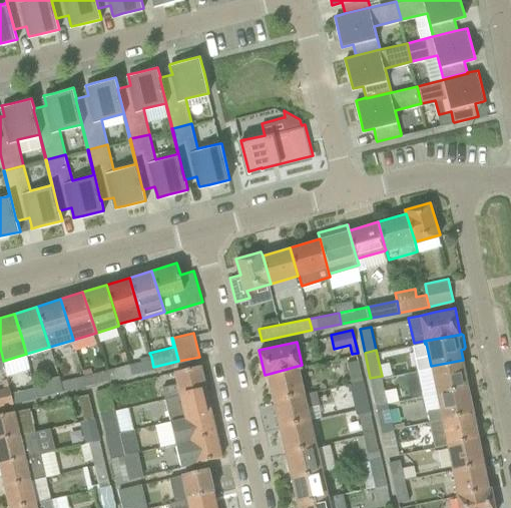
[(133,372),(153,367),(151,357),(130,362),(133,372)]
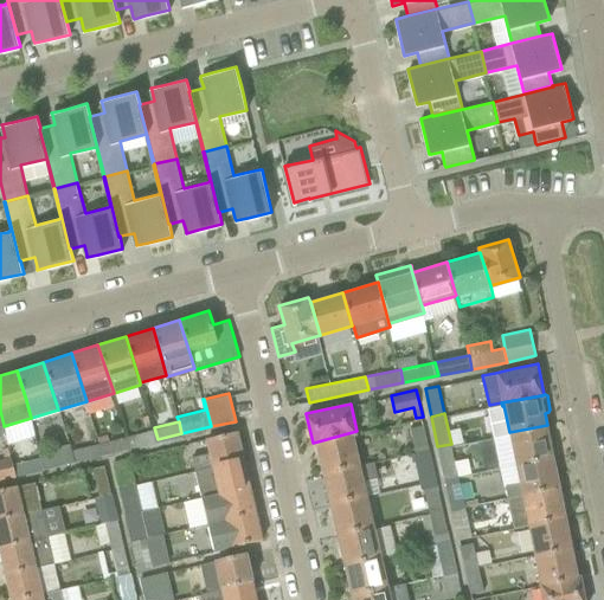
[(424,424),(411,427),(416,450),(429,446),(424,424)]
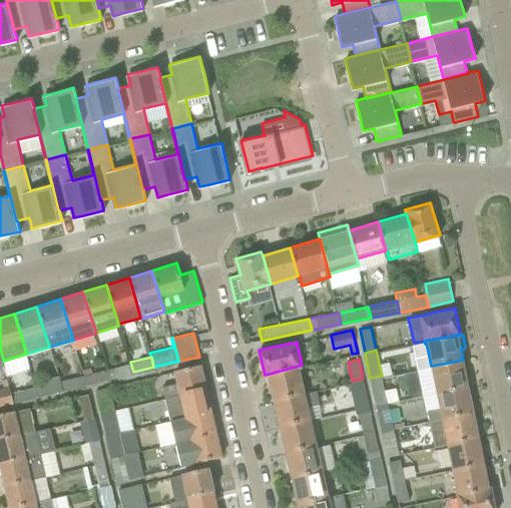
[(468,369),(465,369),(463,360),(431,366),(436,391),(471,384),(473,382),(470,371),(468,369)]
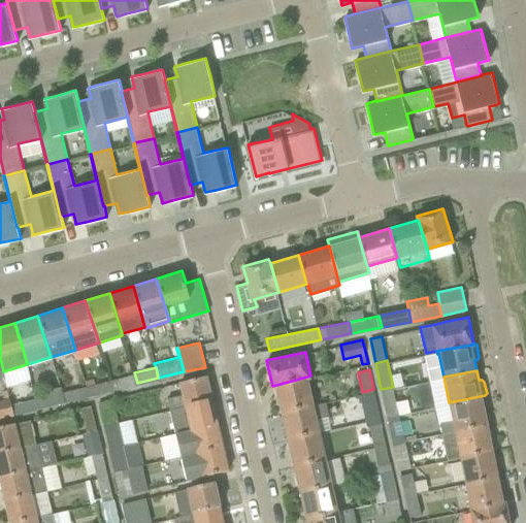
[(114,389),(137,383),(134,372),(111,379),(114,389)]
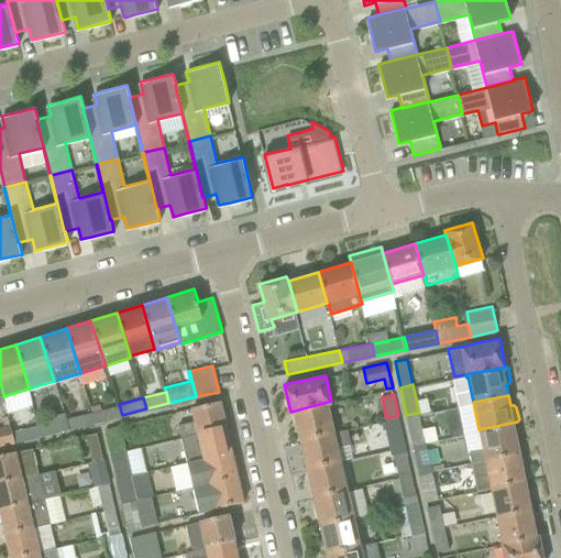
[(183,435),(227,425),(221,400),(193,406),(196,418),(179,423),(183,435)]
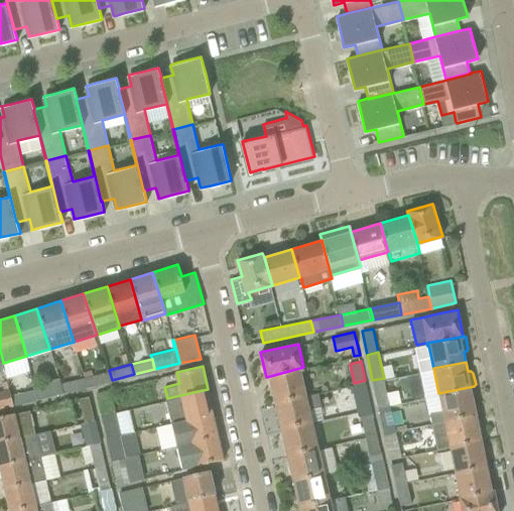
[(302,371),(304,371),(303,367),(270,376),(276,401),(307,394),(302,371)]
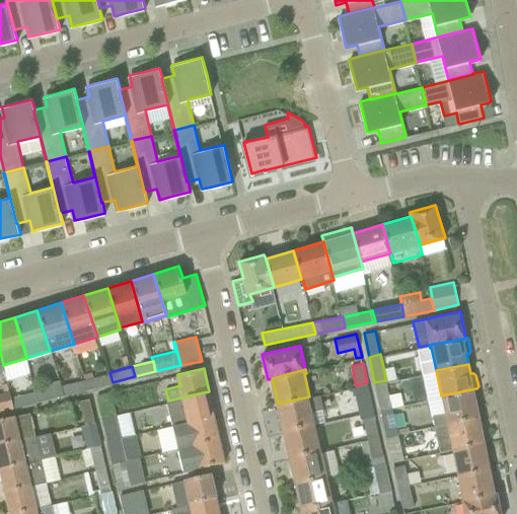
[(88,387),(113,382),(109,372),(85,378),(88,387)]
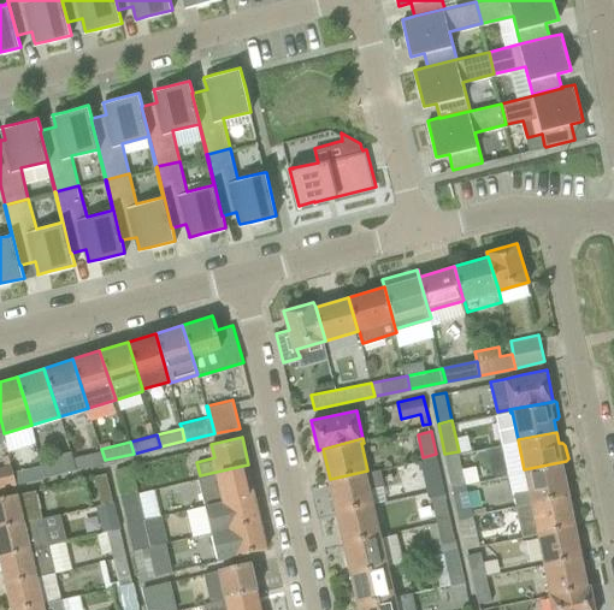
[(75,467),(105,460),(101,449),(72,456),(71,450),(70,450),(75,467)]
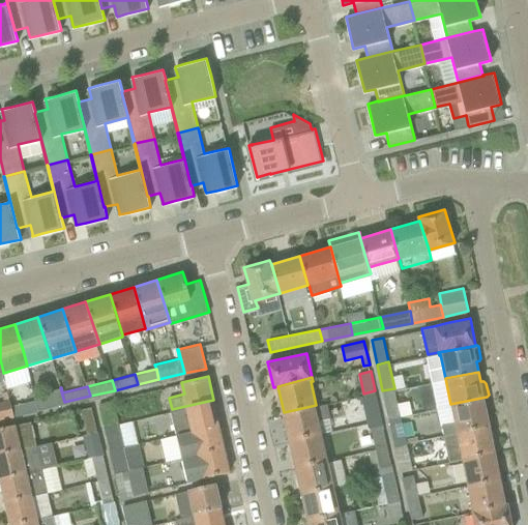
[(37,409),(64,402),(60,387),(33,394),(34,399),(35,399),(37,409)]
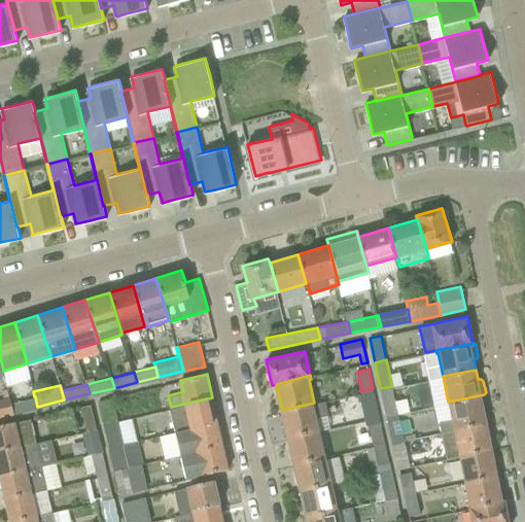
[(386,414),(398,412),(392,386),(380,388),(386,414)]
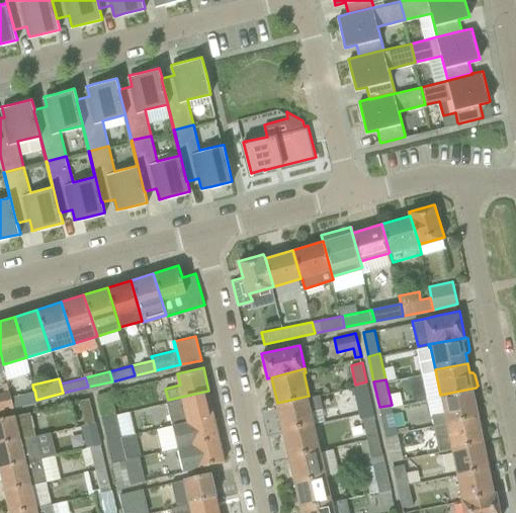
[(366,381),(355,385),(359,405),(371,402),(366,381)]
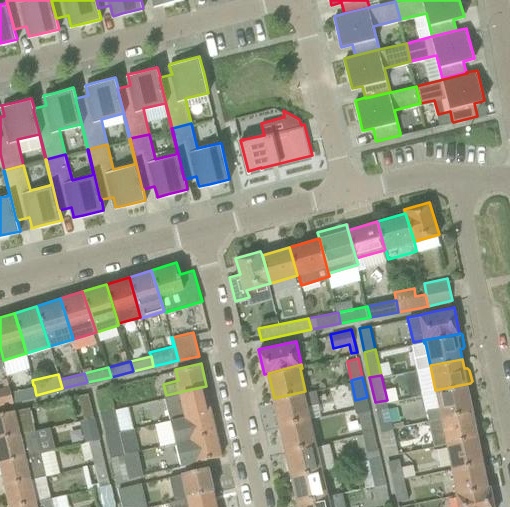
[(467,384),(470,384),(470,383),(435,390),(438,407),(426,410),(428,418),(472,409),(467,384)]
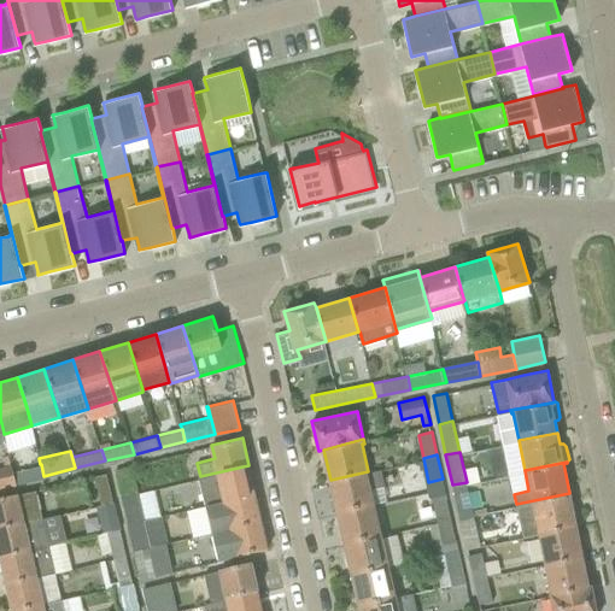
[(0,486),(9,485),(16,482),(11,463),(0,465),(0,486)]
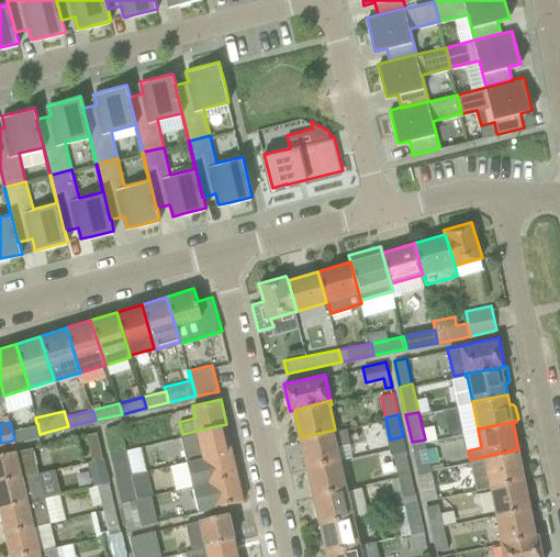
[(36,423),(12,429),(11,422),(10,422),(14,439),(40,434),(37,423),(36,423)]
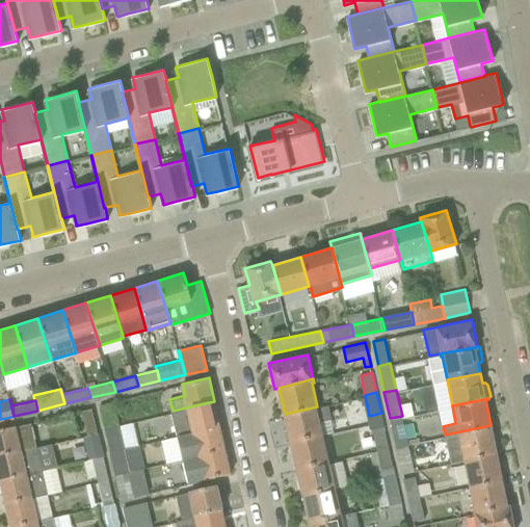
[(104,427),(118,423),(113,401),(99,404),(104,427)]
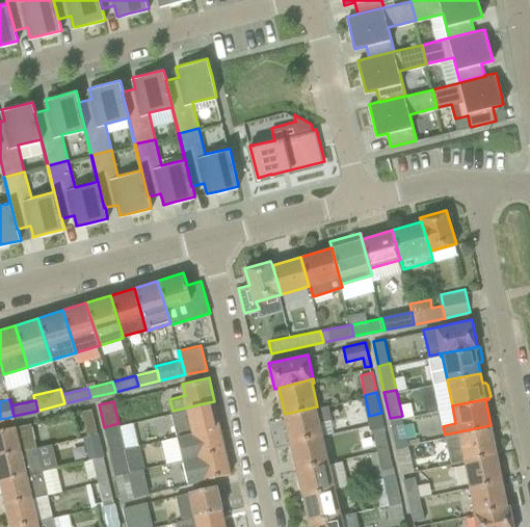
[(178,433),(219,424),(214,401),(173,411),(178,433)]
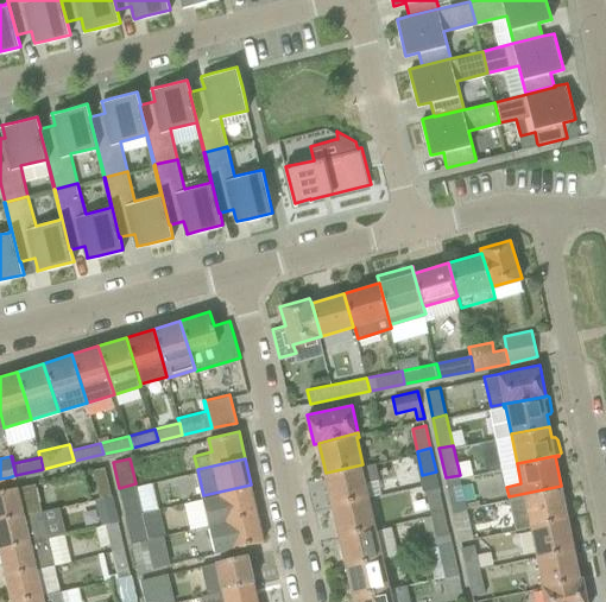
[(366,482),(379,479),(376,461),(363,464),(326,473),(332,504),(368,494),(366,482)]
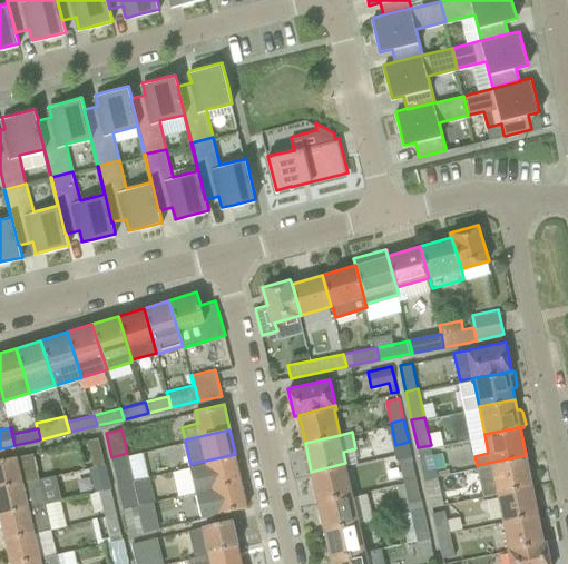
[(92,464),(105,462),(98,436),(86,438),(92,464)]
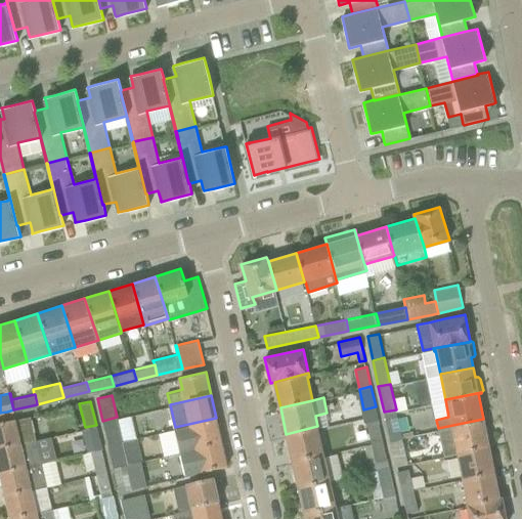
[(401,435),(401,433),(396,409),(384,412),(390,437),(401,435)]
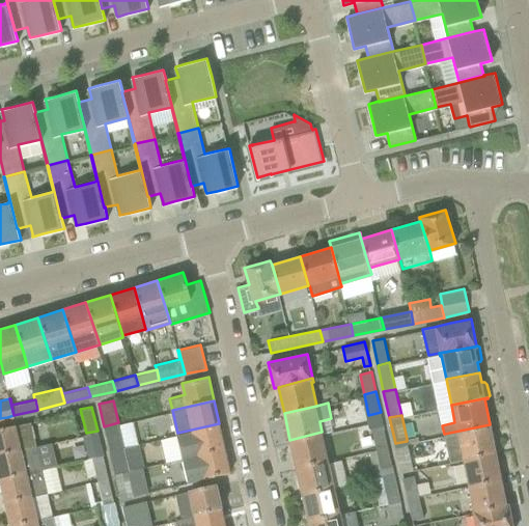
[(0,451),(36,444),(30,420),(0,427),(0,451)]
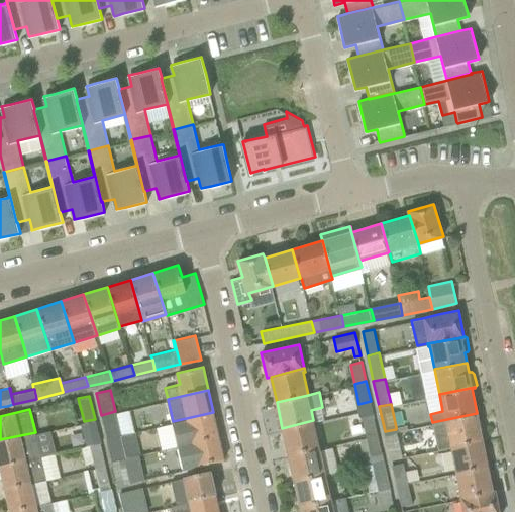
[(106,437),(121,433),(115,411),(101,415),(106,437)]
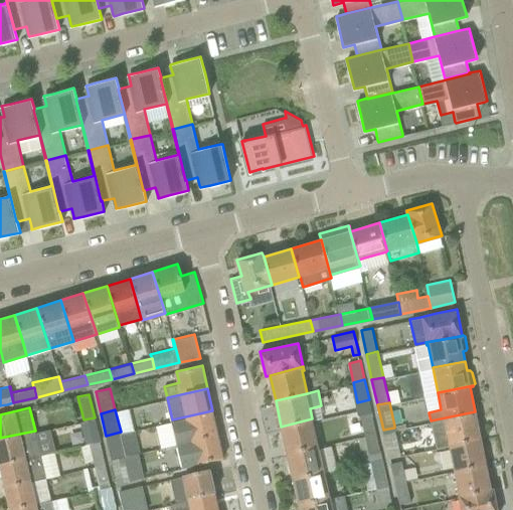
[(177,443),(217,433),(212,410),(172,419),(177,443)]
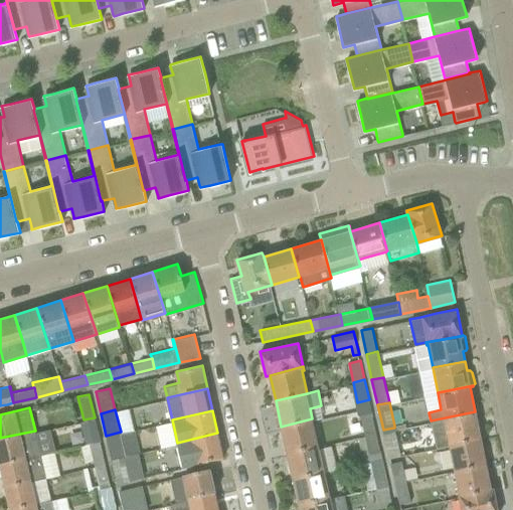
[(371,411),(360,414),(364,434),(375,431),(371,411)]
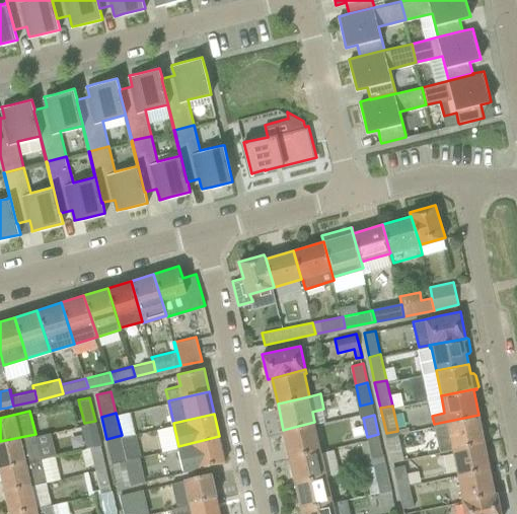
[(439,449),(484,441),(478,415),(434,424),(439,449)]
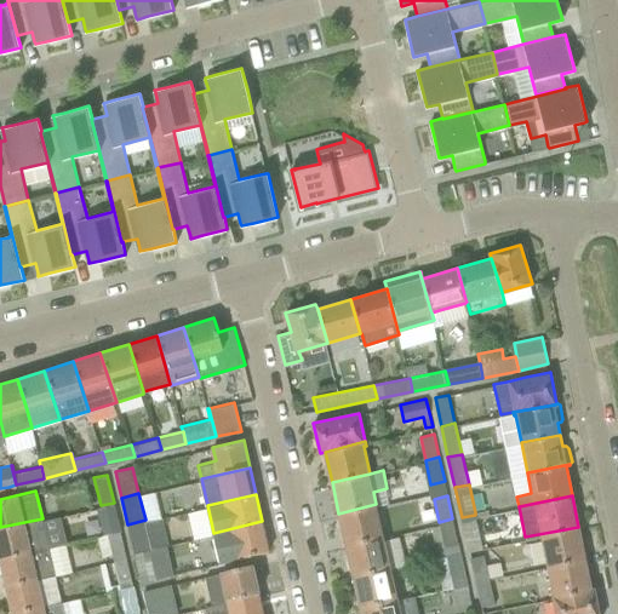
[(107,533),(120,529),(114,503),(101,505),(107,533)]
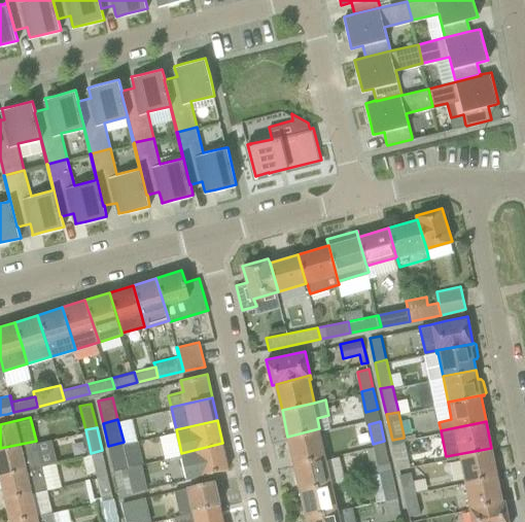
[(293,462),(325,455),(319,428),(287,437),(293,462)]
